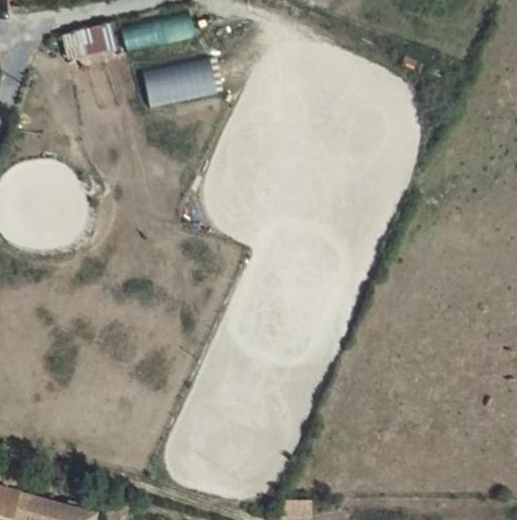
[(122,22),(126,50),(196,39),(192,12),(122,22)]
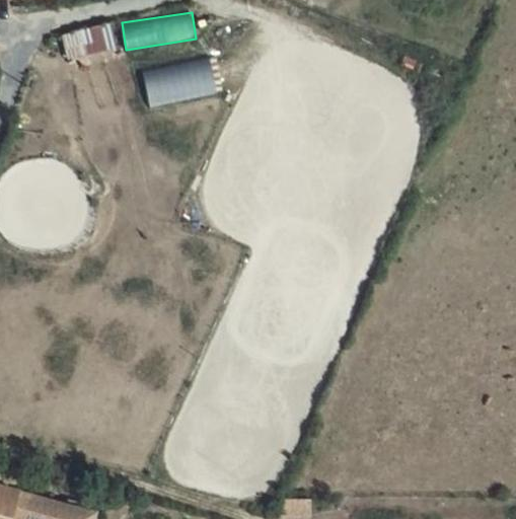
[(109,22),(61,32),(67,60),(116,50),(109,22)]
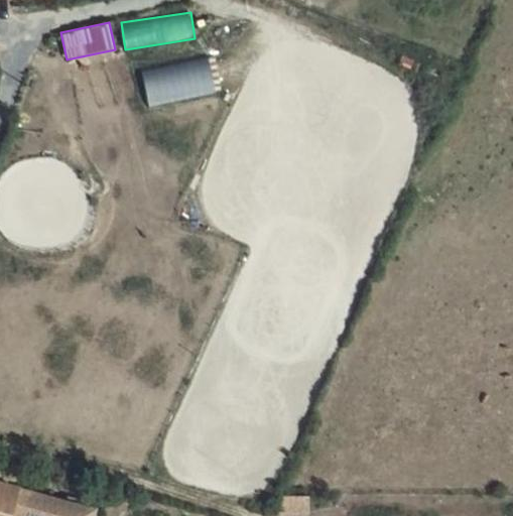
[(142,70),(150,107),(216,92),(208,55),(142,70)]
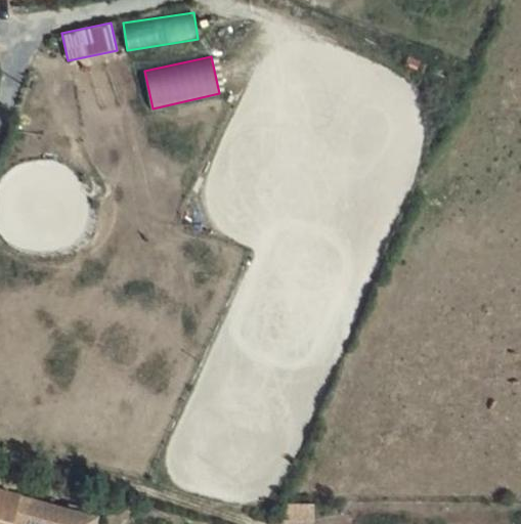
[(0,523),(11,523),(17,504),(0,498),(0,523)]
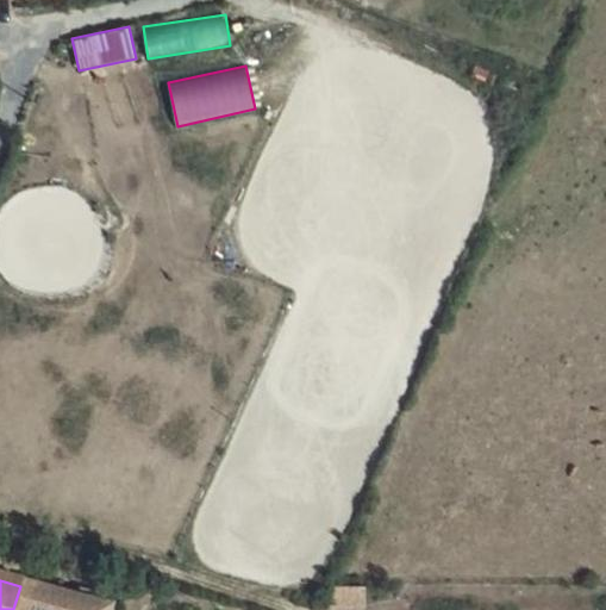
[(333,608),(366,608),(366,585),(335,585),(333,608)]
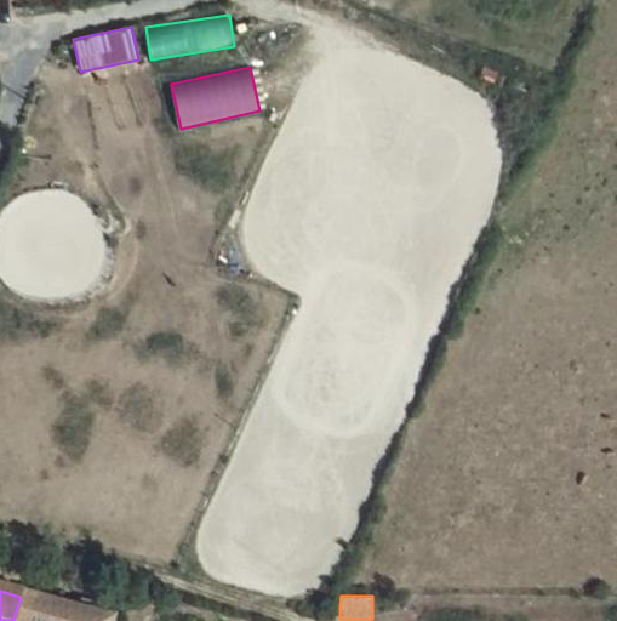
[(21,597),(13,620),(79,620),(81,615),(21,597)]
